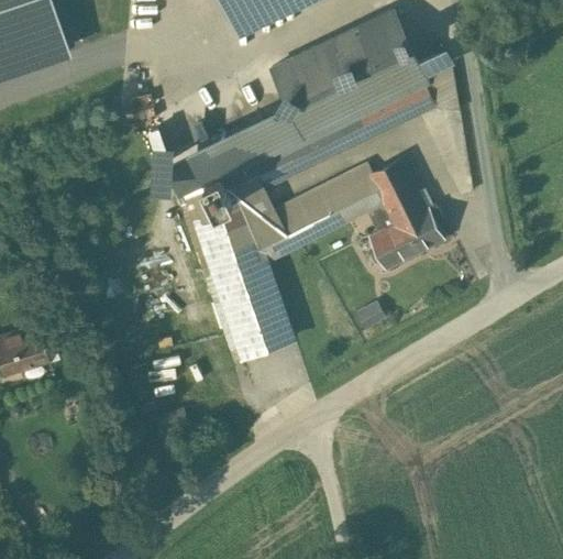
[(48,0),(0,0),(0,80),(68,58),(48,0)]
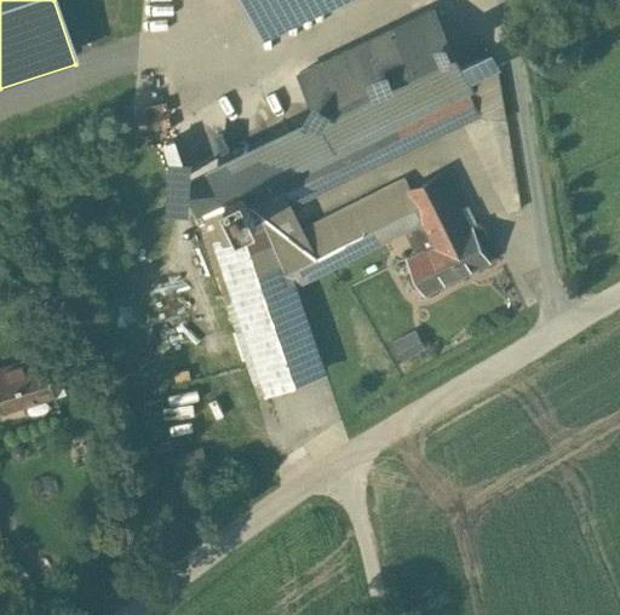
[(247,0),(257,19),(299,0),(247,0)]
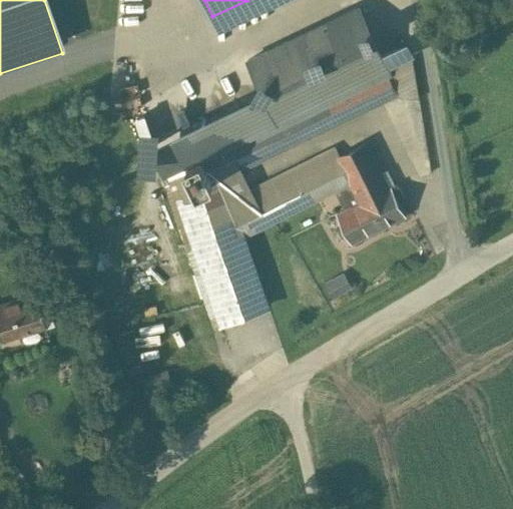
[(358,10),(247,63),(263,95),(277,125),(387,73),(388,72),(358,10)]
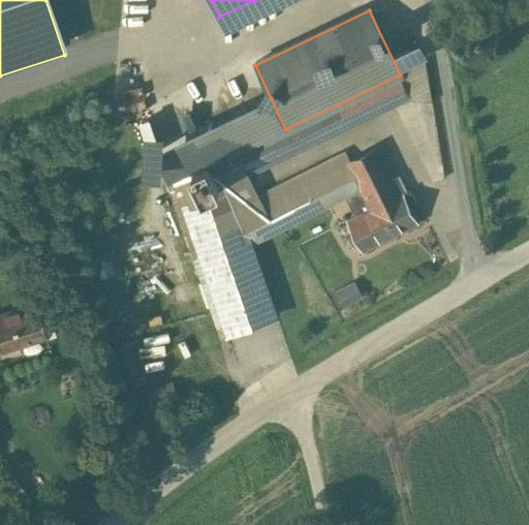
[(418,47),(396,57),(403,70),(425,59),(418,47)]
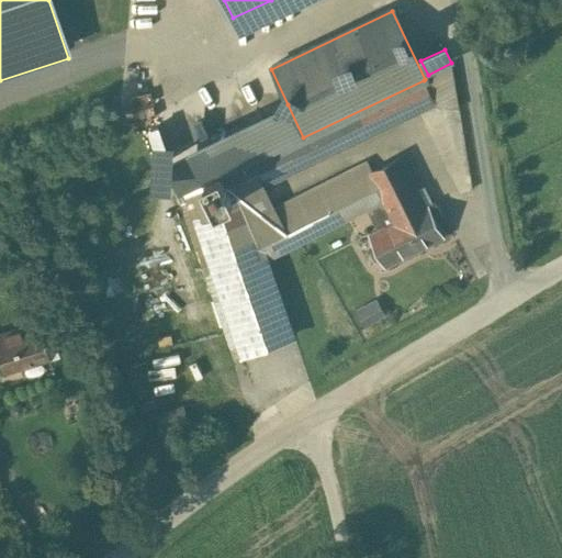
[(425,79),(424,80),(436,107),(437,108),(459,112),(451,67),(425,79)]
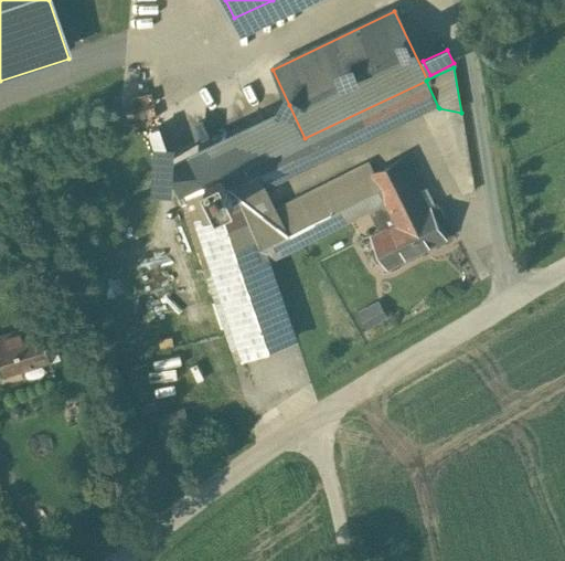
[(206,187),(219,212),(252,197),(438,107),(426,81),(305,138),(206,187)]
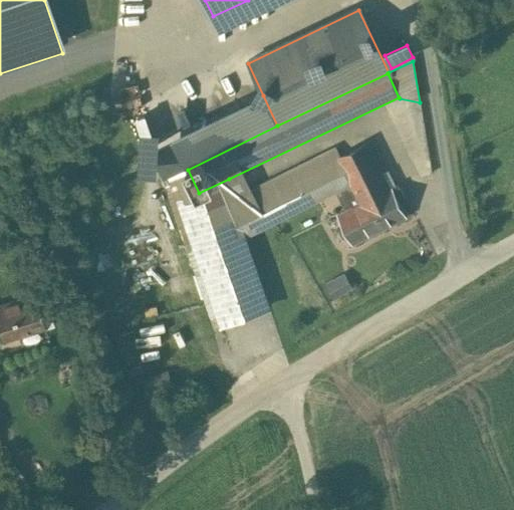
[(263,95),(150,151),(165,180),(171,178),(188,170),(277,125),(263,95)]
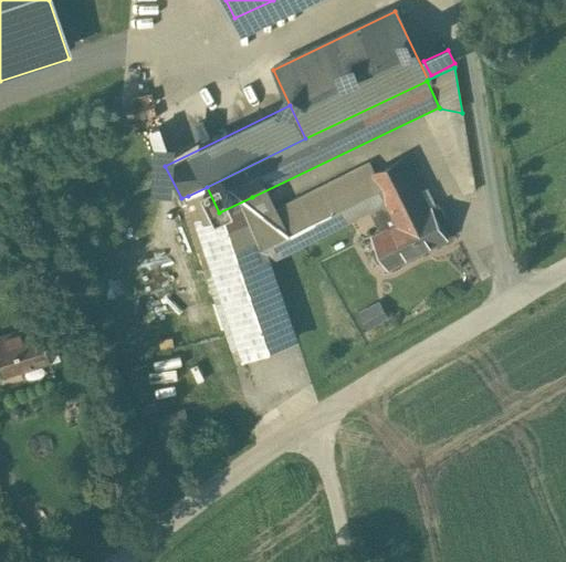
[(428,211),(404,162),(375,176),(389,204),(399,225),(381,235),(373,239),(388,271),(420,255),(420,256),(435,248),(448,241),(440,226),(447,222),(438,206),(428,211)]
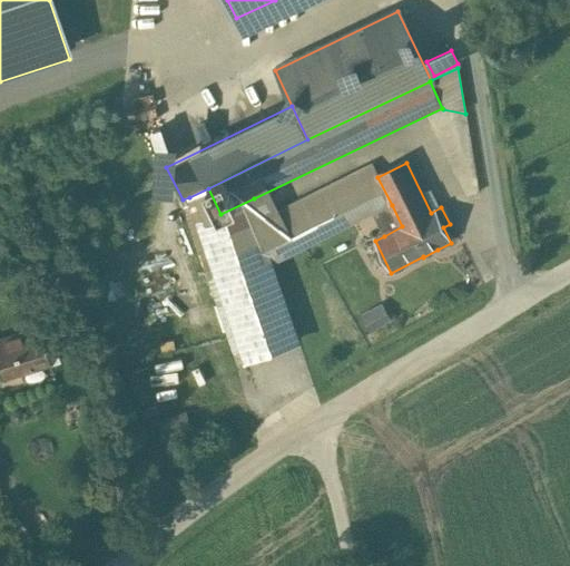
[(373,166),(265,221),(284,260),(374,214),(392,205),(377,177),(373,166)]
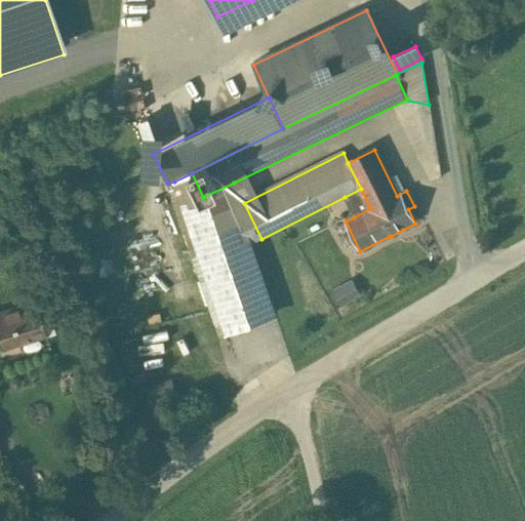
[(234,183),(203,197),(192,173),(174,182),(192,235),(242,218),(250,243),(250,244),(261,239),(244,203),(234,183)]
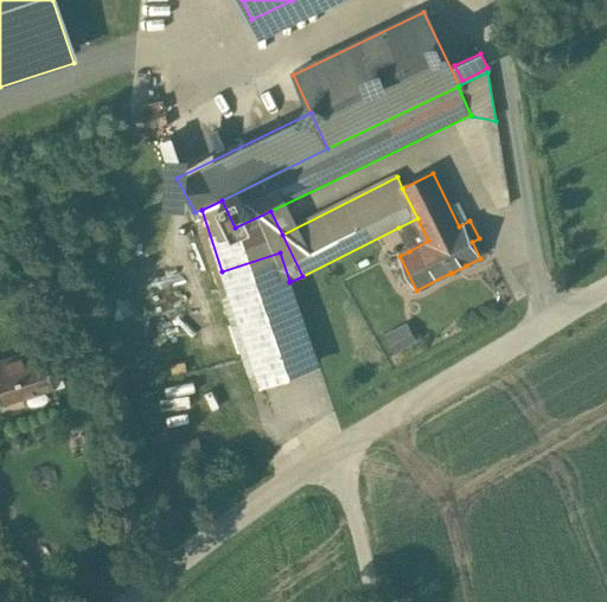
[(417,218),(398,228),(409,251),(428,241),(417,218)]
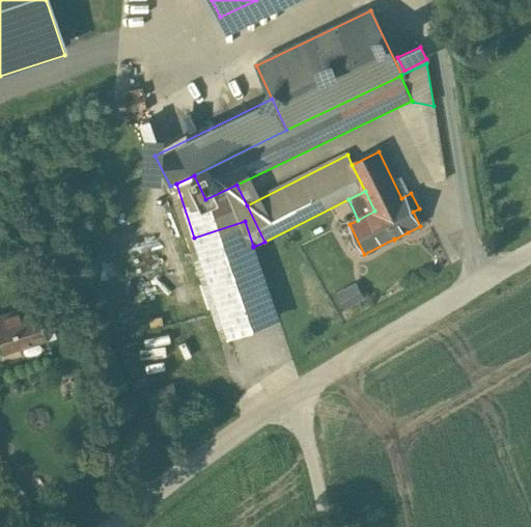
[(245,221),(194,238),(228,337),(278,321),(253,247),(253,246),(245,221)]
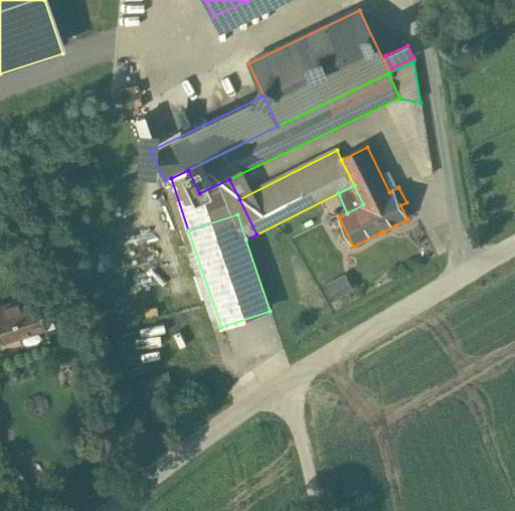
[(329,286),(339,302),(360,290),(350,273),(329,286)]
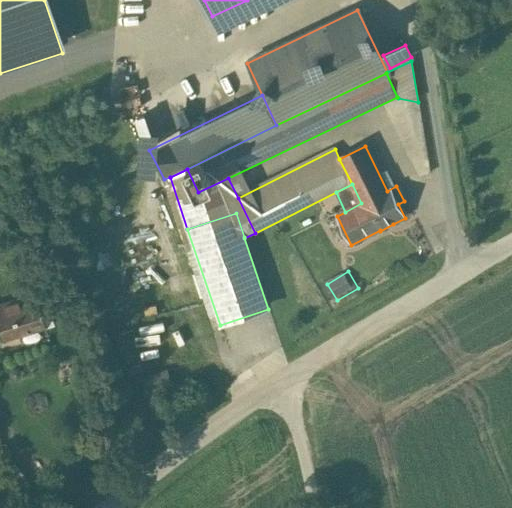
[(35,294),(0,304),(0,337),(2,343),(44,329),(39,312),(40,312),(35,294)]
